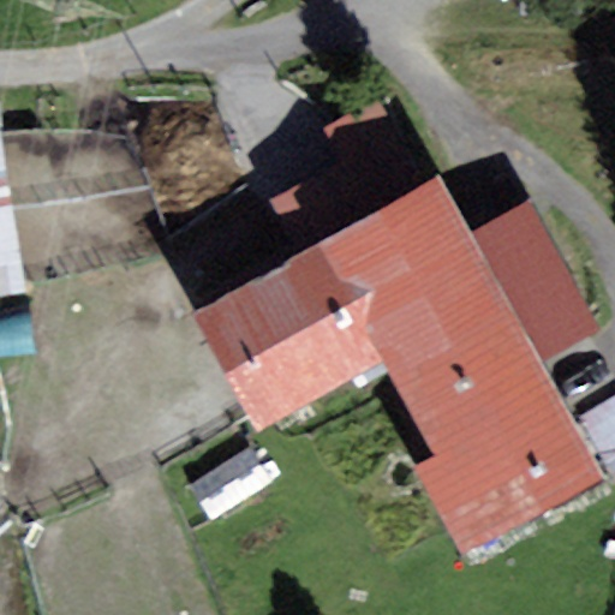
[(270,202),(299,256),(320,245),(383,363),(434,457),(413,467),(463,557),(604,481),(541,363),(601,330),(530,202),(471,233),(440,177),(424,185),(378,100),(324,129),(344,163),(270,202)]
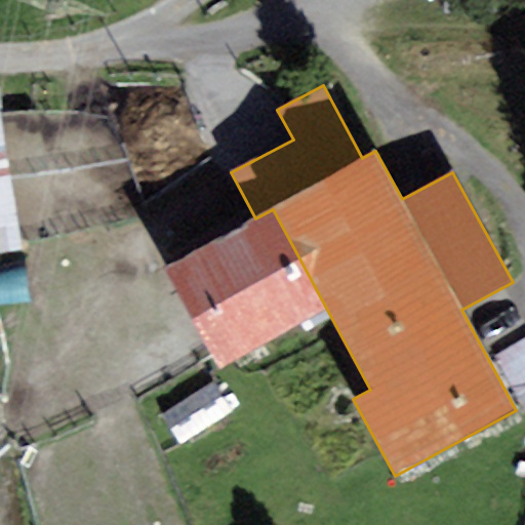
[(0,253),(26,249),(0,104),(0,253)]
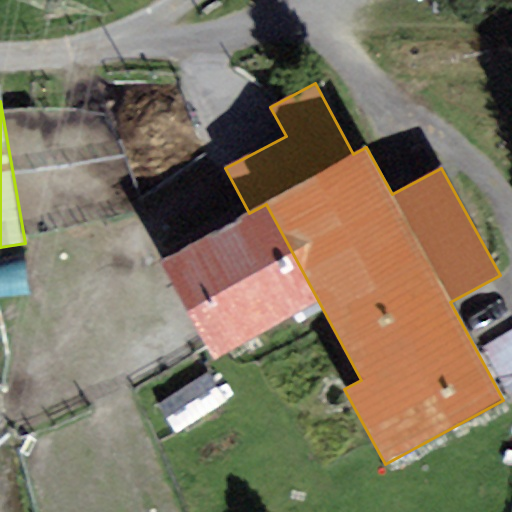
[(215,358),(319,302),(266,204),(249,213),(162,259),(215,358)]
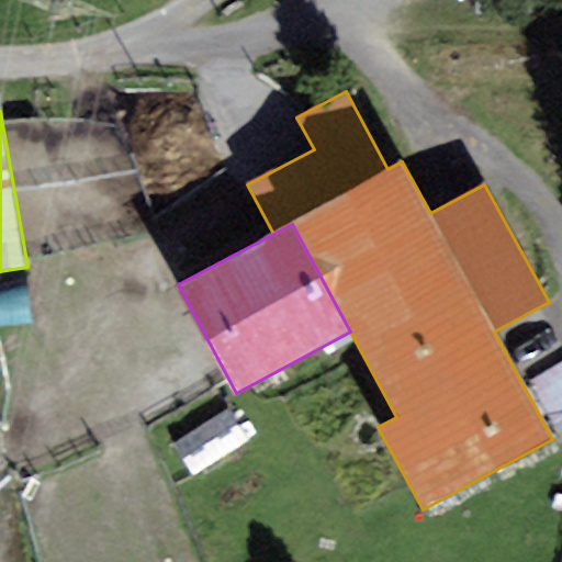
[(561,363),(534,380),(561,430),(561,363)]
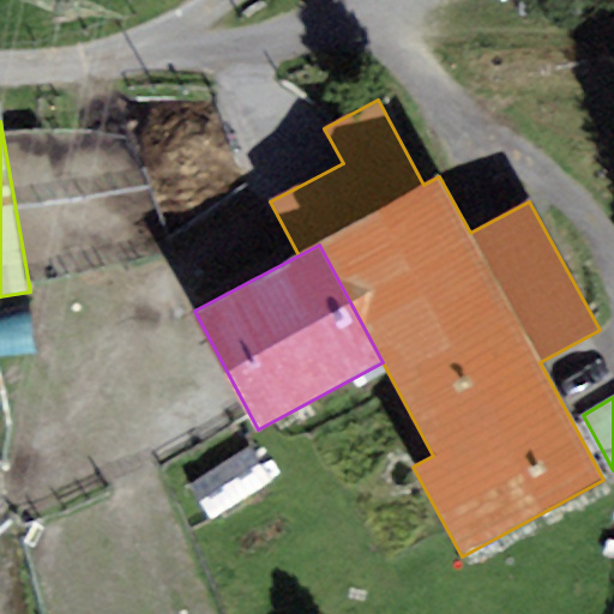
[(272,482),(250,447),(191,487),(214,521),(272,482)]
